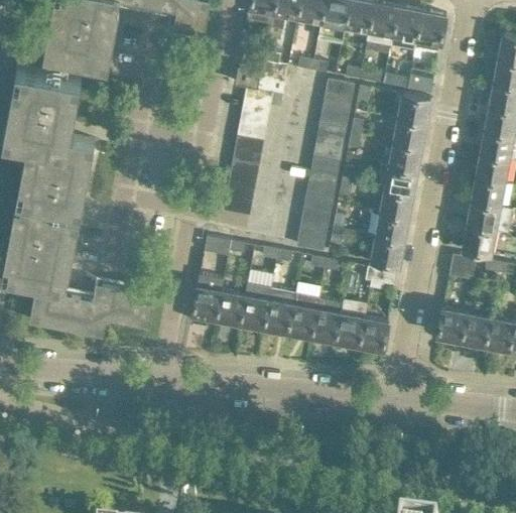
[(53,0),(42,59),(61,62),(69,65),(108,72),(119,12),(117,12),(118,5),(170,14),(167,28),(167,30),(167,31),(204,38),(205,32),(210,0),(53,0)]
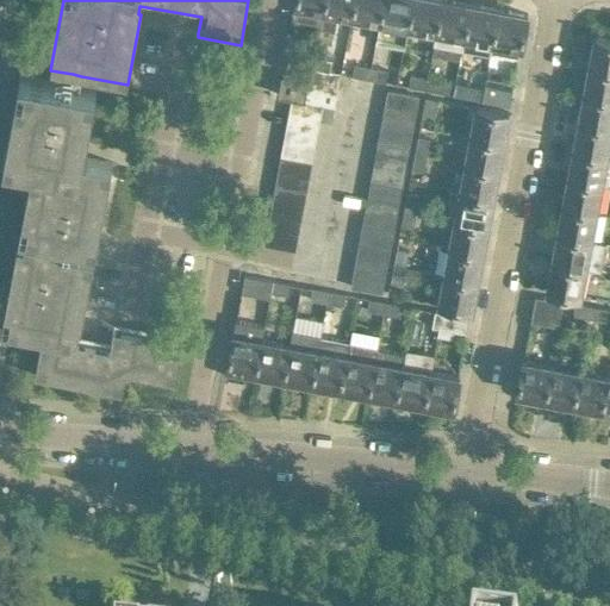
[(321,26),(325,0),(296,0),(292,22),(293,22),(321,26)]
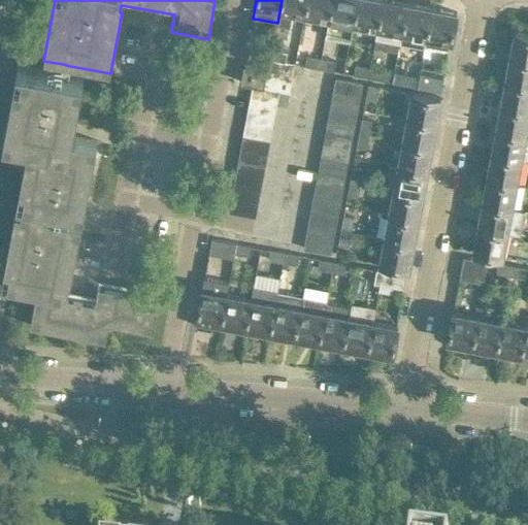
[(293,14),(304,17),(307,0),(282,0),(277,23),(279,24),(278,28),(291,30),(293,14)]
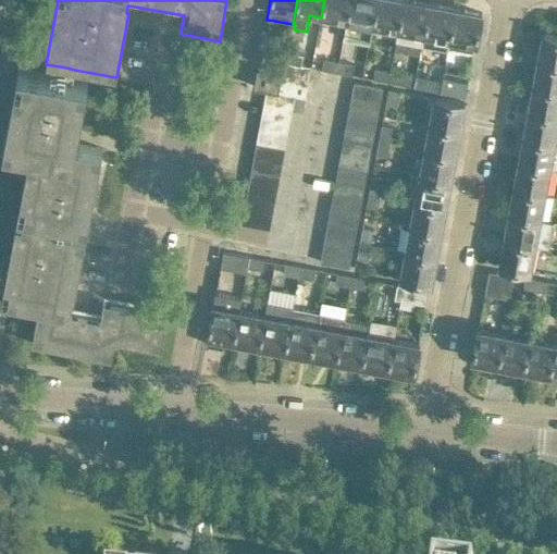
[(324,0),(321,17),(346,22),(349,0),(324,0)]
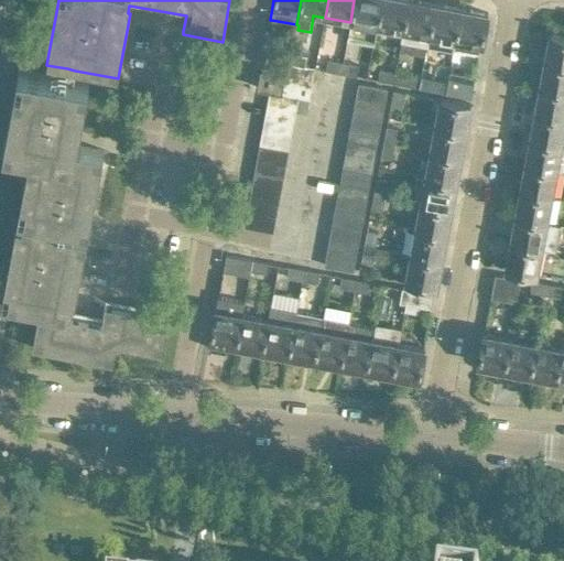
[(354,0),(350,22),(376,27),(381,0),(354,0)]
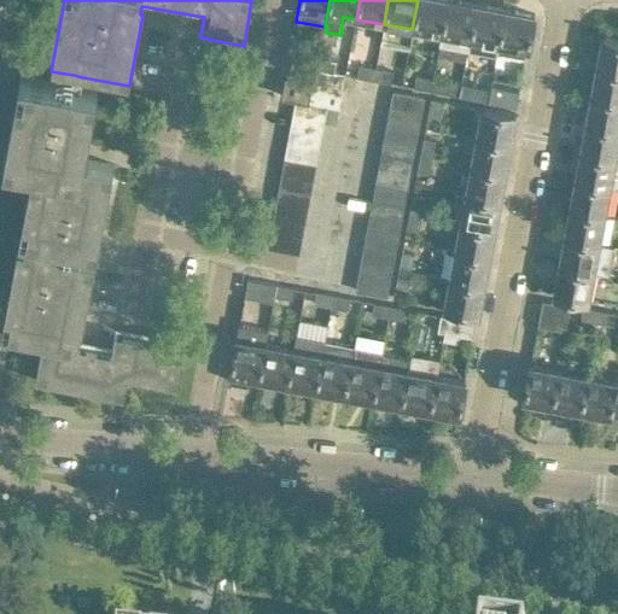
[(418,0),(412,29),(442,35),(447,1),(438,0),(418,0)]
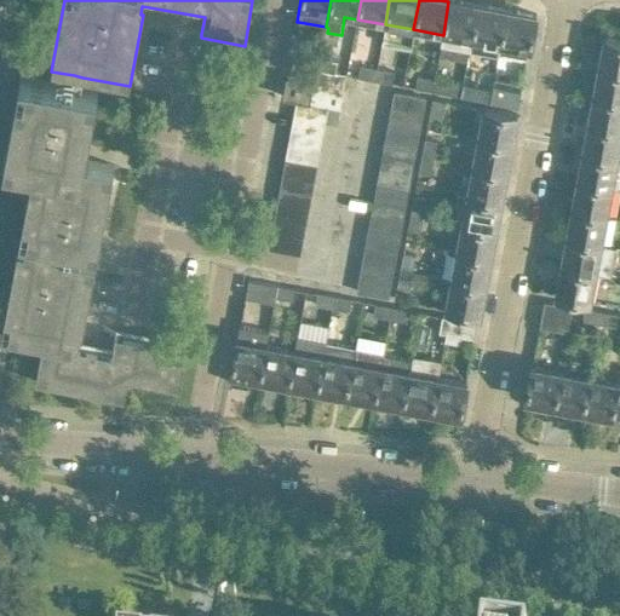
[(443,35),(441,49),(470,55),(478,7),(448,1),(443,35)]
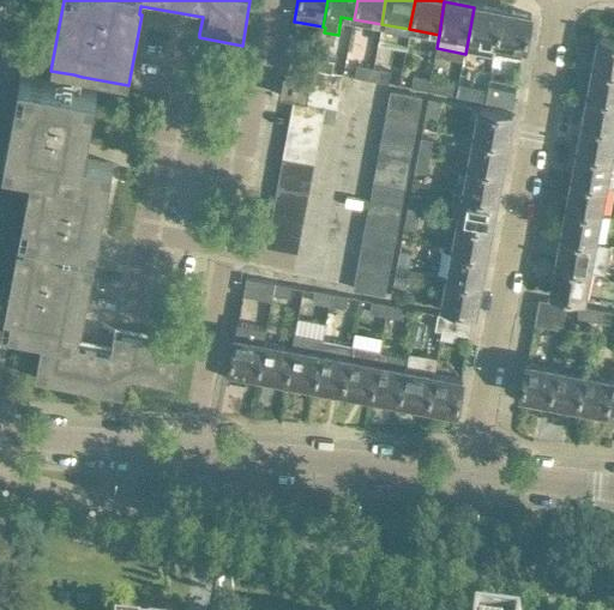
[(497,46),(501,12),(474,7),(465,54),(493,59),(497,46)]
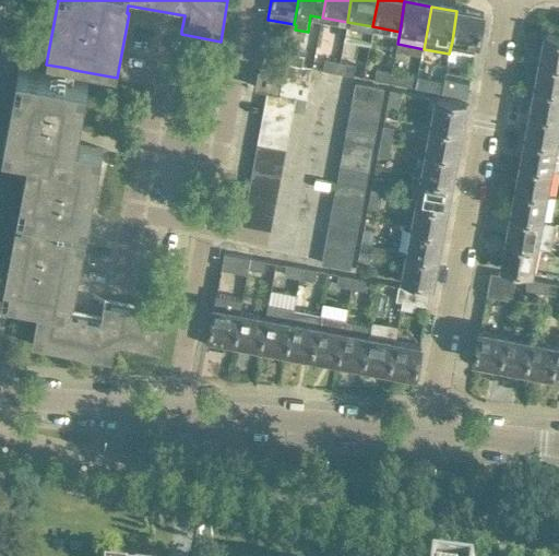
[(452,42),(450,51),(474,56),(476,46),(477,46),(478,46),(484,16),(456,11),(452,42)]
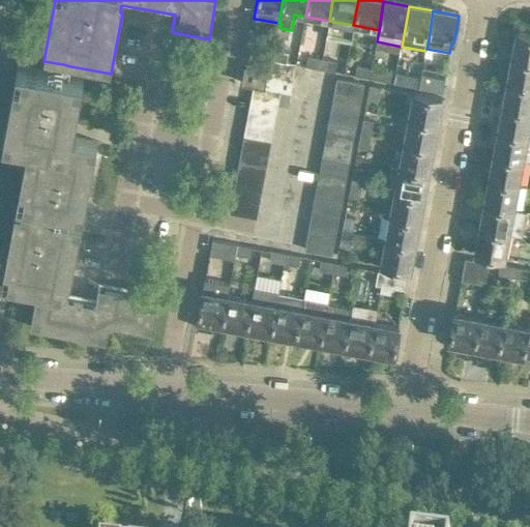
[(518,36),(512,60),(529,62),(529,36),(517,34),(517,35),(518,36)]
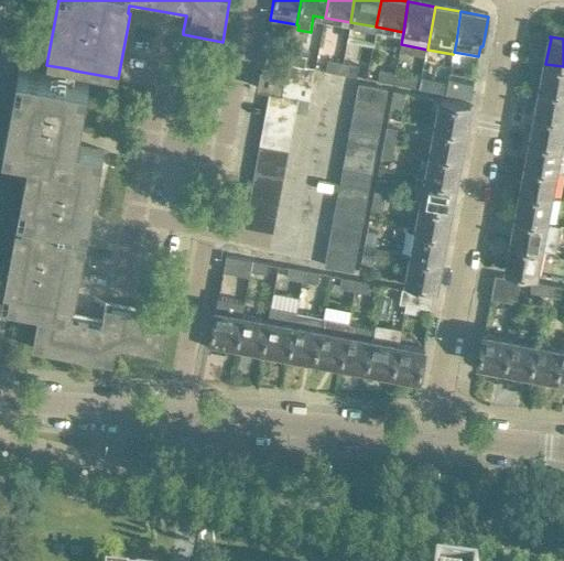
[(273,64),(289,66),(291,55),(275,53),(273,64)]
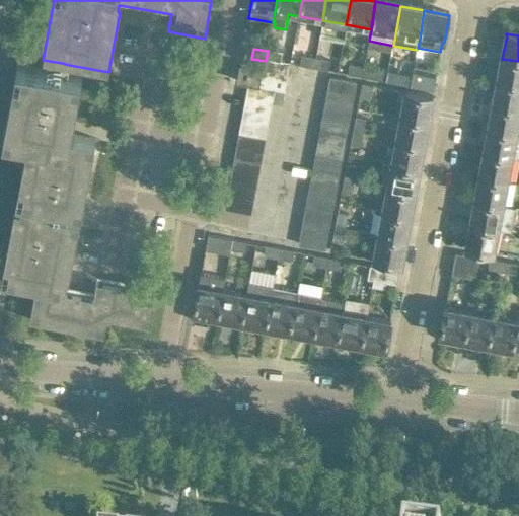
[(285,93),(290,66),(290,64),(281,63),(282,54),(268,51),(266,61),(268,62),(266,72),(263,71),(258,88),(285,93)]
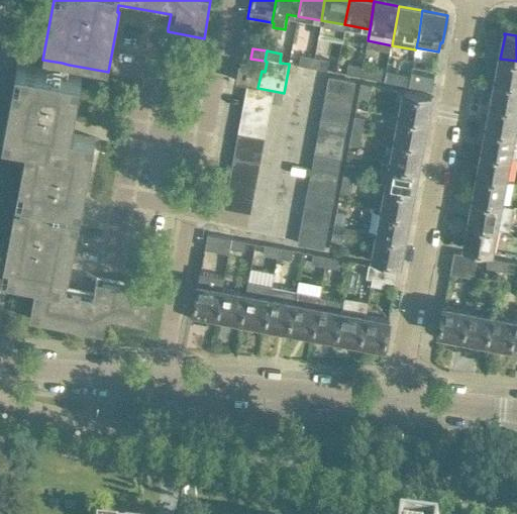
[(299,67),(312,70),(314,60),(301,57),(299,67)]
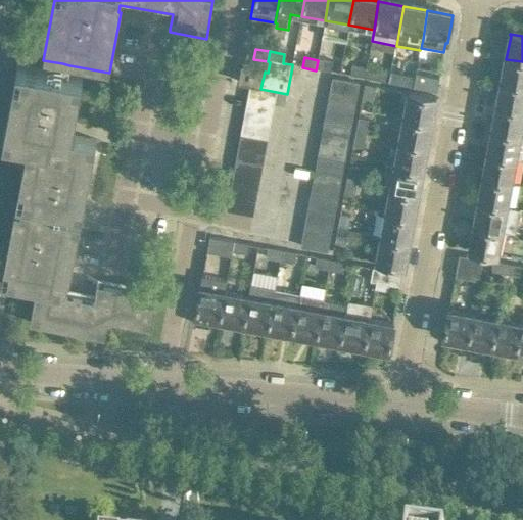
[(502,83),(522,87),(522,61),(506,59),(502,83)]
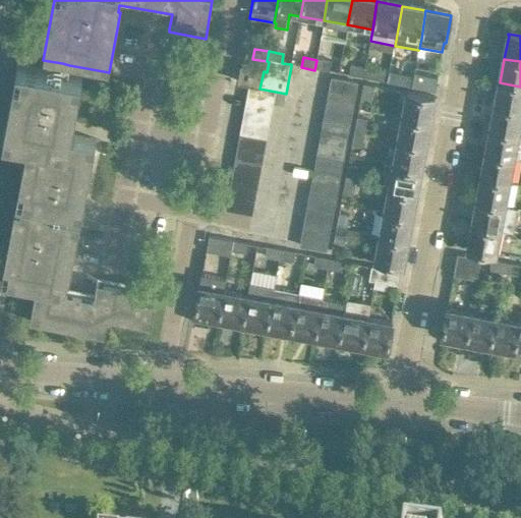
[(332,63),(316,60),(314,70),(330,73),(332,63)]
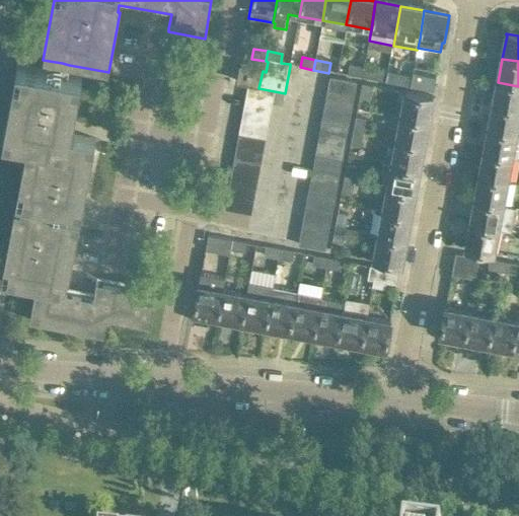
[(362,79),(364,68),(350,66),(348,76),(362,79)]
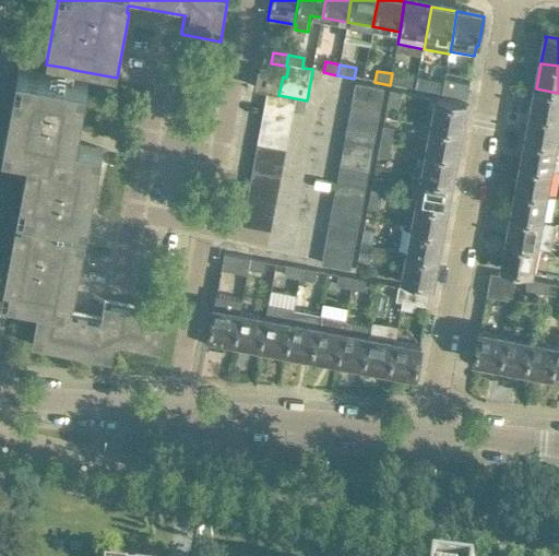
[(3,291),(10,293),(7,308),(11,308),(38,314),(32,347),(111,363),(116,344),(162,353),(168,318),(169,311),(105,299),(105,303),(104,305),(102,317),(71,311),(72,304),(74,304),(86,240),(63,236),(64,231),(64,227),(76,231),(87,232),(103,152),(78,148),(80,134),(88,85),(84,85),(72,82),(60,80),(18,72),(18,74),(15,87),(6,137),(2,152),(13,154),(14,154),(28,157),(21,203),(26,204),(24,217),(18,216),(18,219),(24,220),(23,223),(22,227),(15,226),(3,291)]
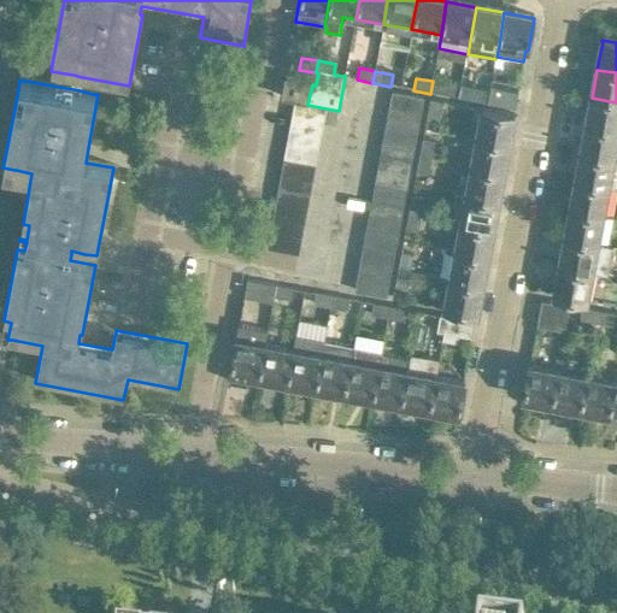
[(307,105),(312,84),(286,80),(281,100),(295,102),(295,104),(307,105)]
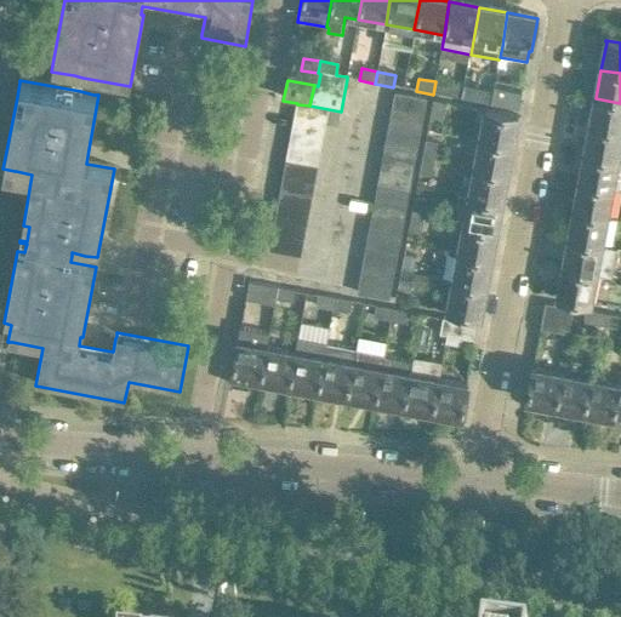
[(463,87),(436,81),(433,95),(461,100),(463,87)]
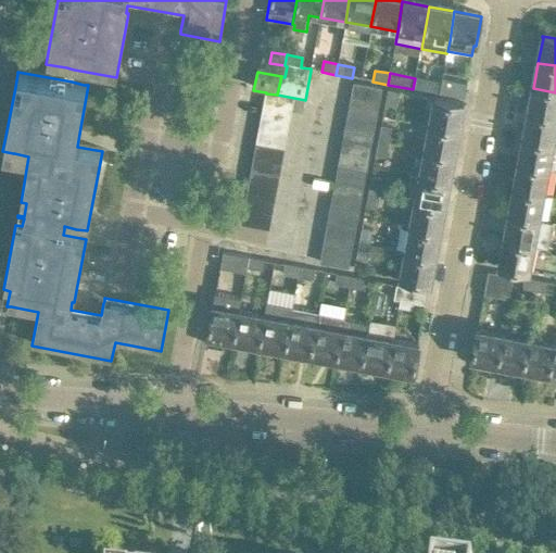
[(441,83),(439,95),(454,97),(464,99),(465,99),(468,78),(443,73),(441,84),(441,83)]
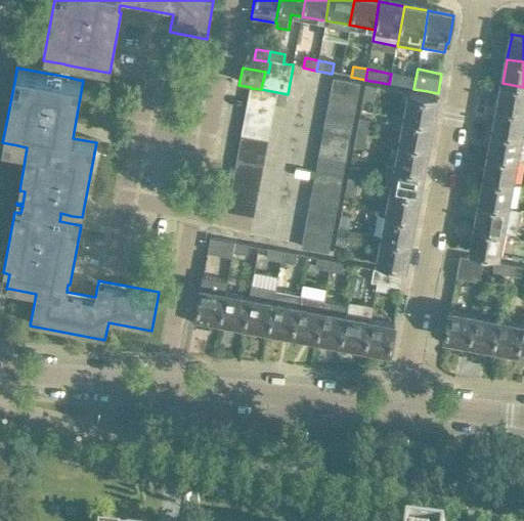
[(413,89),(416,78),(391,74),(389,84),(413,89)]
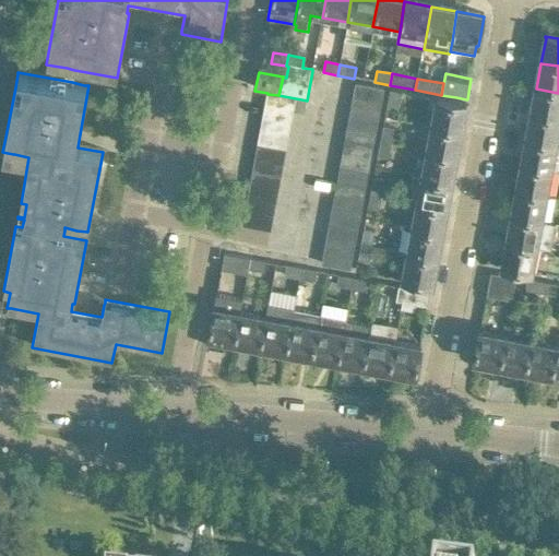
[(356,86),(353,101),(381,106),(383,91),(356,86)]
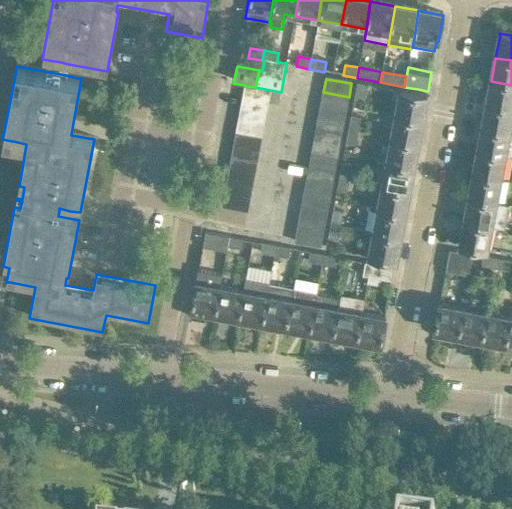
[(511,85),(491,81),(486,105),(511,109),(511,85)]
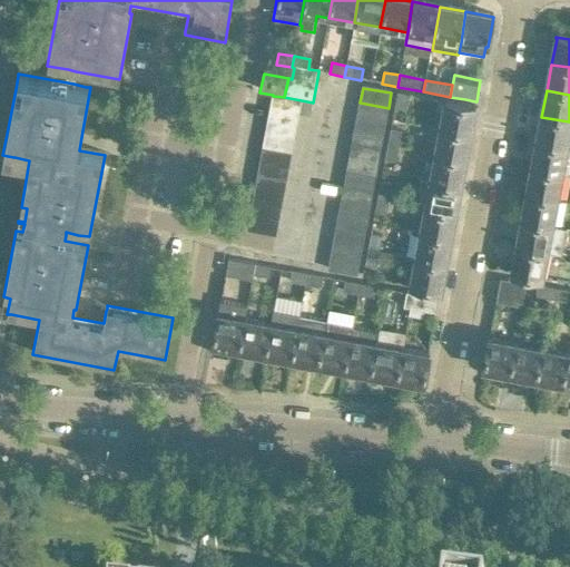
[(397,94),(394,110),(406,113),(410,96),(397,94)]
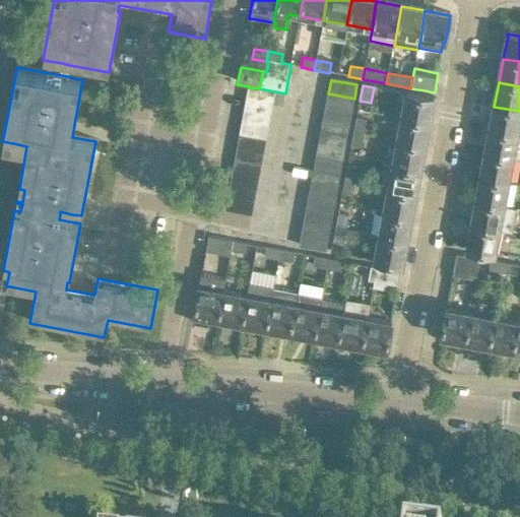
[(285,93),(259,88),(249,87),(247,100),(272,105),(283,107),(285,93)]
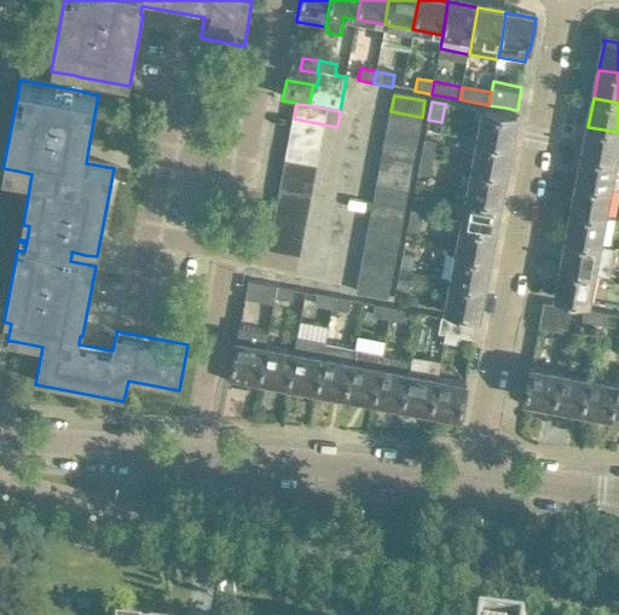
[(418,131),(422,117),(391,111),(388,125),(418,131)]
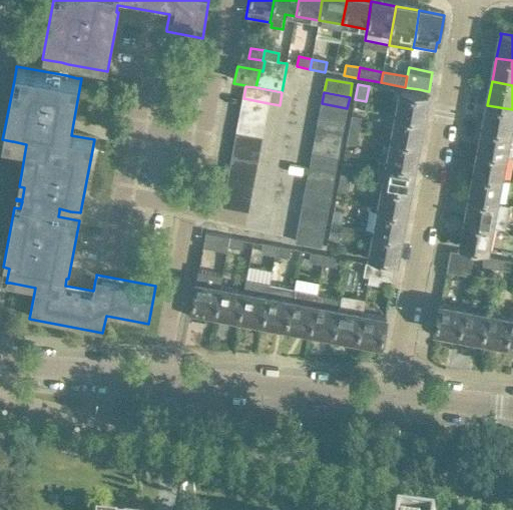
[(428,98),(428,97),(400,92),(396,115),(424,120),(428,98)]
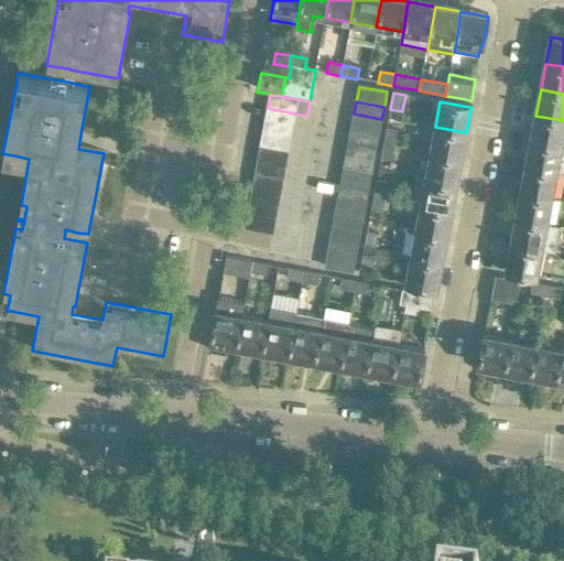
[(268,108),(264,121),(293,127),(295,114),(268,108)]
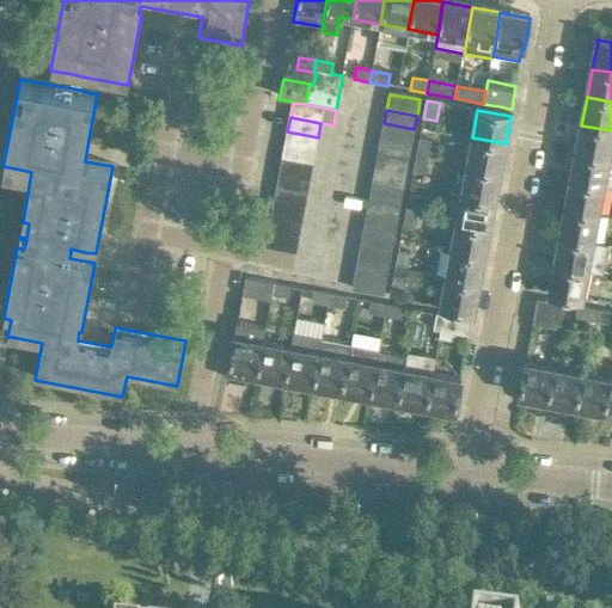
[(384,123),(380,140),(411,146),(414,129),(384,123)]
